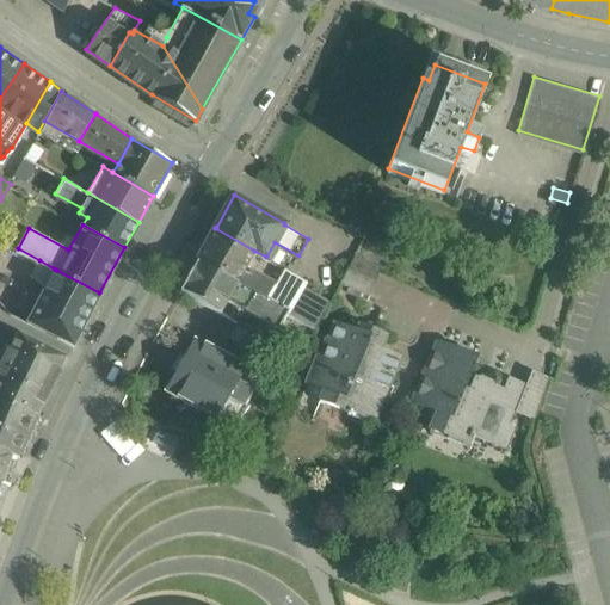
[(254,251),(215,228),(198,259),(266,297),(275,283),(275,282),(251,269),(247,273),(244,271),(254,251)]
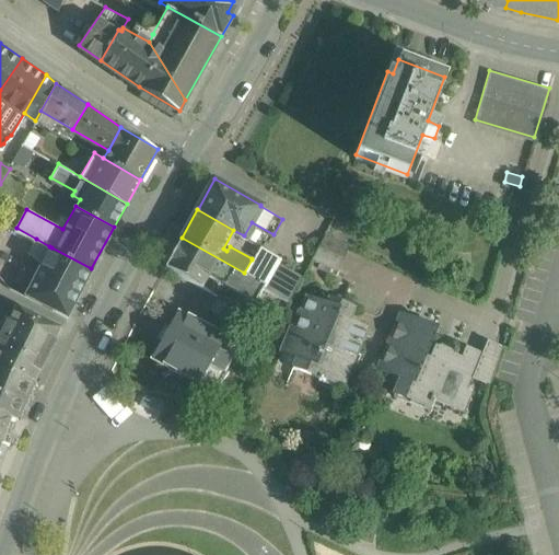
[(349,242),(325,232),(312,257),(338,268),(349,242)]
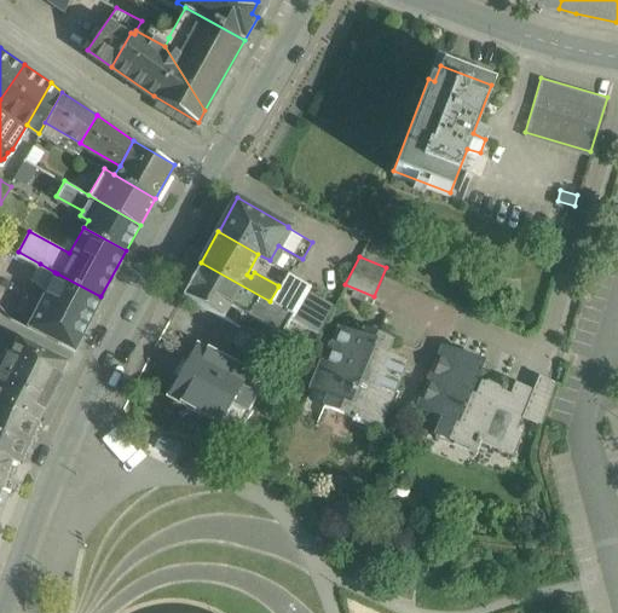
[(270,301),(201,262),(184,291),(224,313),(230,302),(282,331),(292,316),(292,314),(290,314),(270,301)]
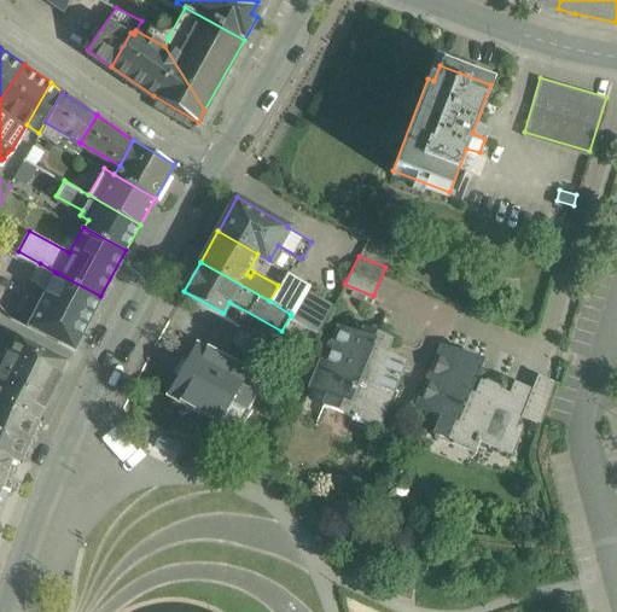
[(54,272),(40,263),(31,277),(47,289),(57,273),(54,272)]
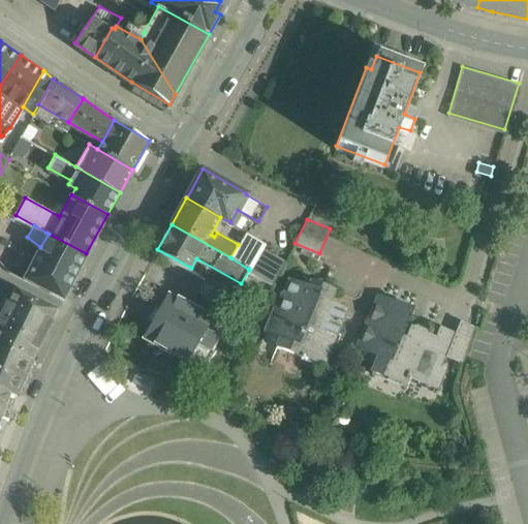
[(86,253),(49,234),(40,247),(25,277),(63,298),(87,253),(86,253)]
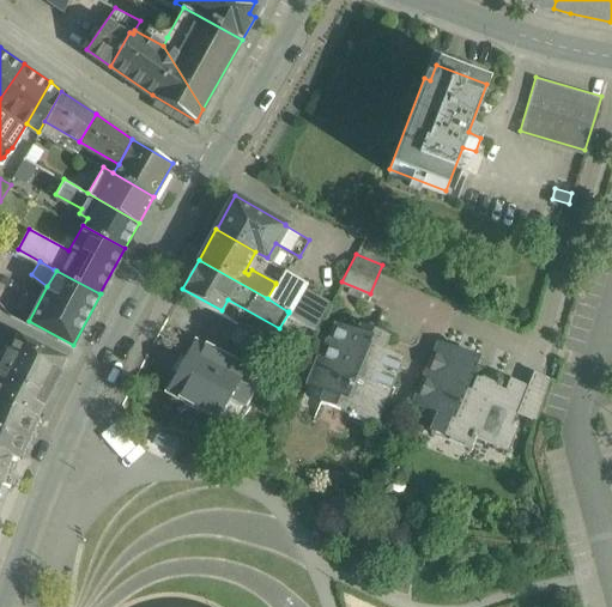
[(276,283),(276,284),(267,298),(288,311),(297,295),(276,283)]
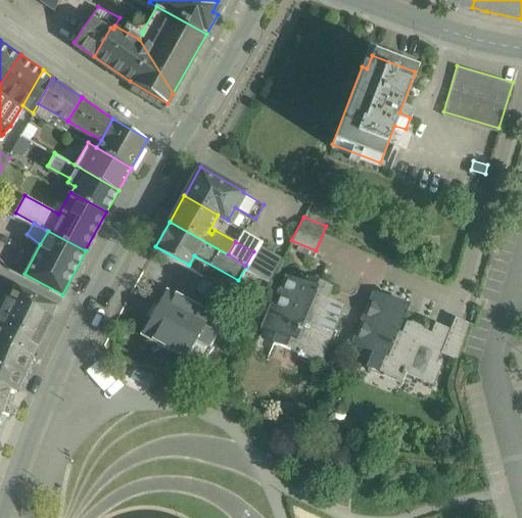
[(282,256),(258,242),(253,251),(245,266),(246,266),(246,267),(270,280),(282,256)]
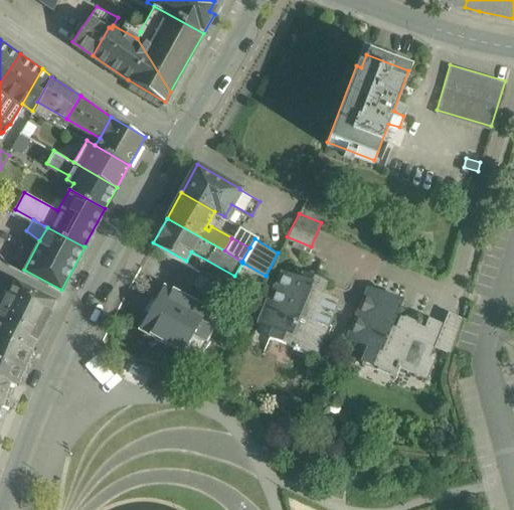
[(286,342),(314,276),(303,271),(301,277),(283,269),(277,283),(276,282),(269,298),(268,297),(258,321),(273,327),(270,335),(286,342)]
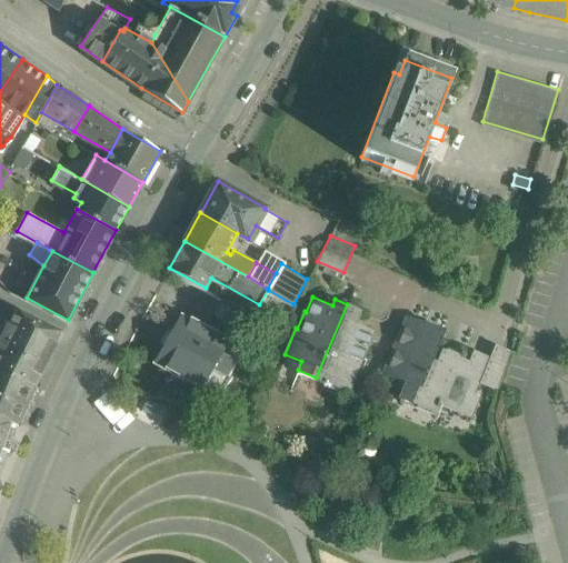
[(347,304),(316,378),(325,381),(322,386),(325,388),(329,379),(349,386),(374,329),(355,322),(359,309),(348,304),(347,304)]
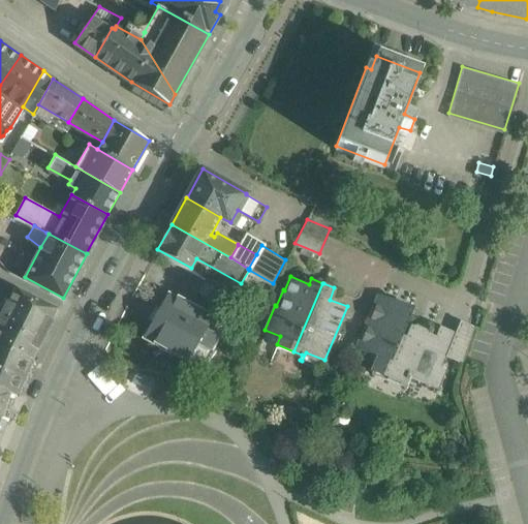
[(16,286),(8,302),(7,302),(0,314),(0,347),(31,359),(32,359),(58,308),(16,286)]
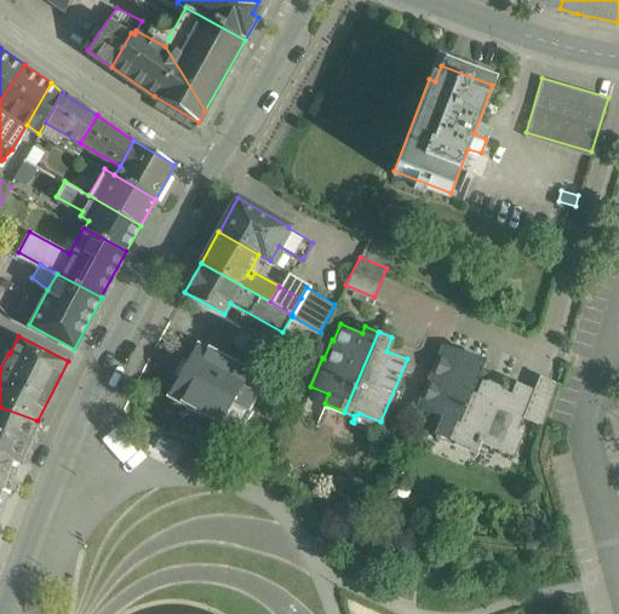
[(258,355),(233,340),(223,356),(248,371),(258,355)]
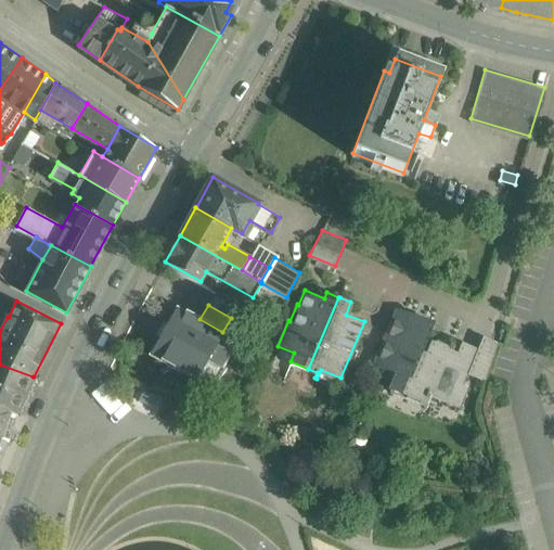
[(178,306),(155,345),(158,355),(213,386),(223,368),(217,365),(226,349),(216,344),(222,332),(200,319),(178,306)]
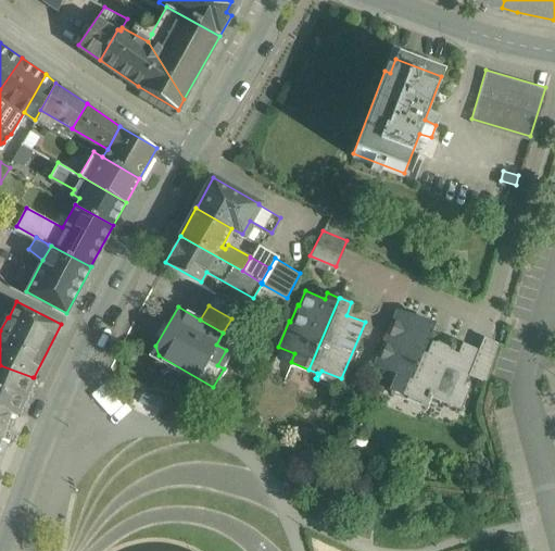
[(410,379),(420,351),(432,323),(398,309),(374,365),(396,374),(410,379)]
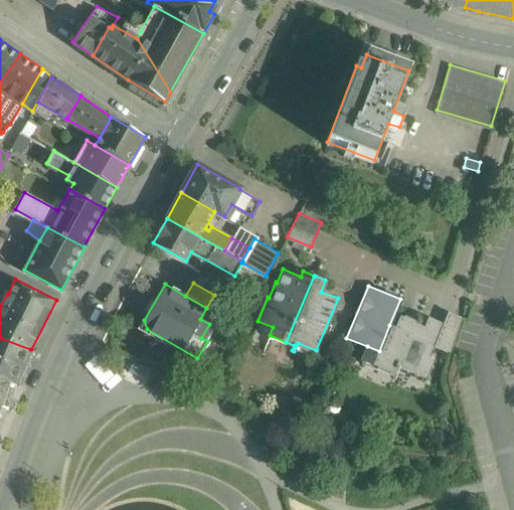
[(462,316),(450,311),(445,323),(447,324),(438,346),(451,351),(462,316)]
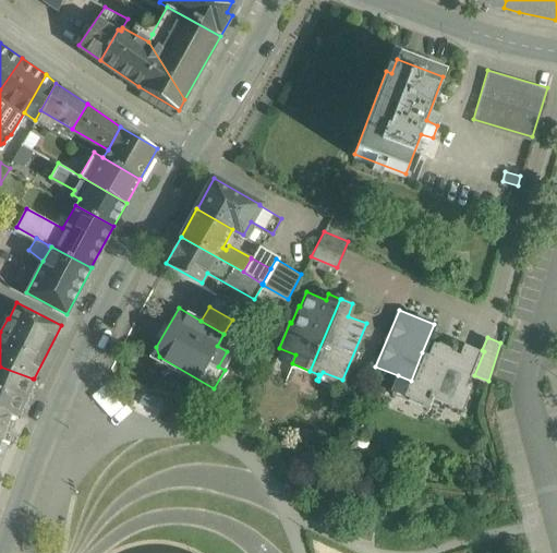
[(438,398),(455,352),(450,350),(449,348),(437,343),(435,344),(434,344),(428,356),(422,352),(411,381),(398,375),(391,392),(428,407),(433,396),(438,398)]
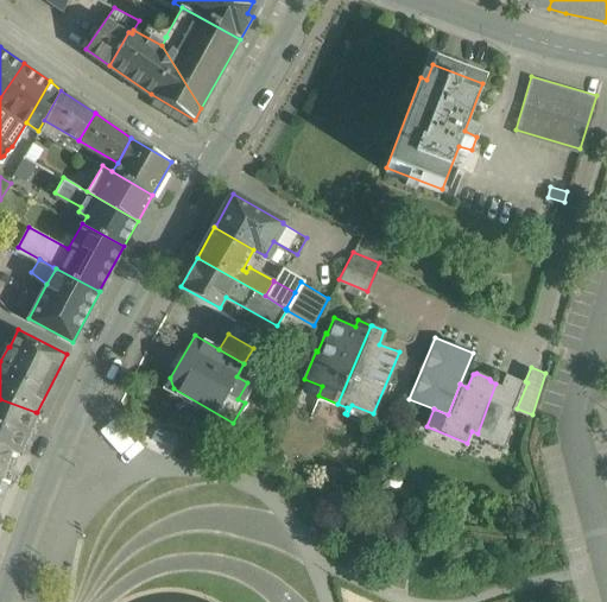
[(495,384),(478,433),(503,444),(517,409),(528,382),(525,381),(507,374),(501,386),(495,384)]
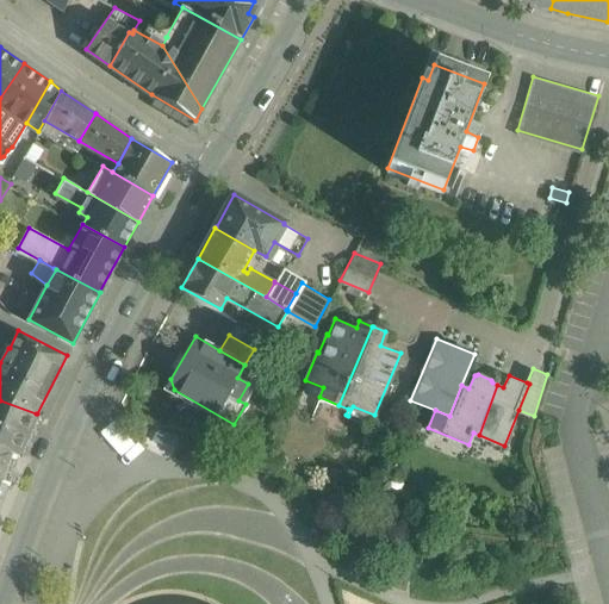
[(36,413),(0,400),(0,447),(19,454),(36,413)]
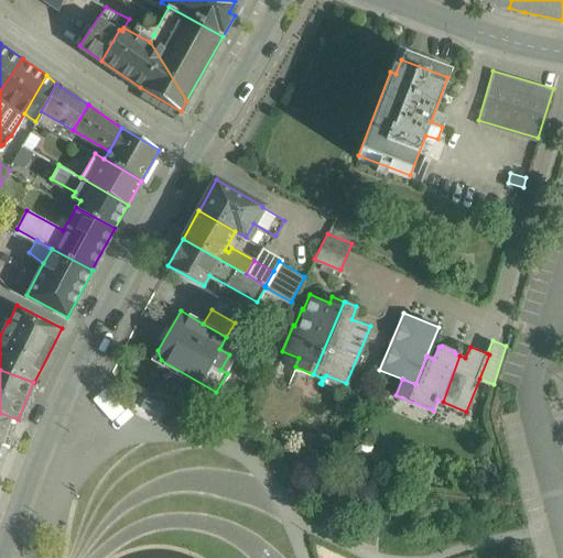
[(0,413),(0,437),(10,440),(18,419),(0,413)]
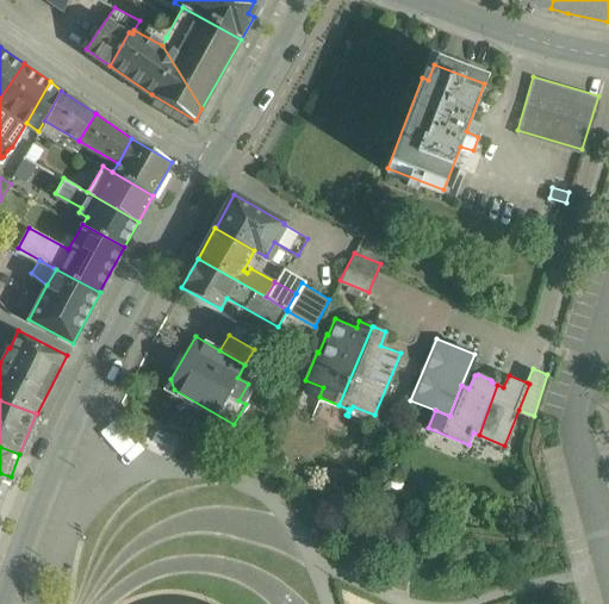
[(11,477),(0,473),(0,502),(8,479),(10,480),(11,477)]
